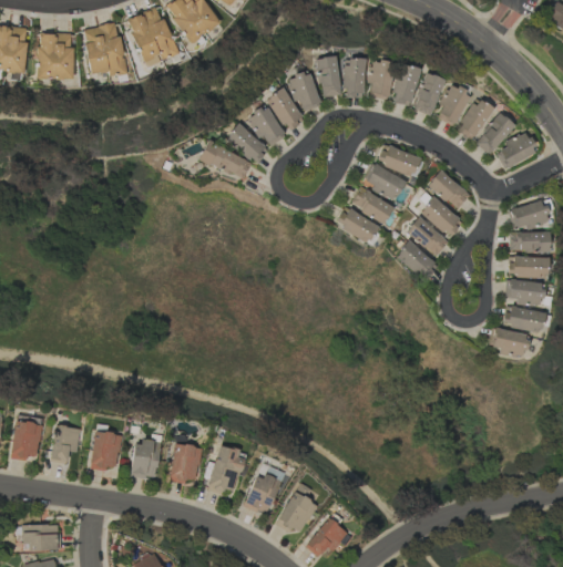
[(190,43),(218,24),(202,0),(175,0),(166,6),(190,43)]
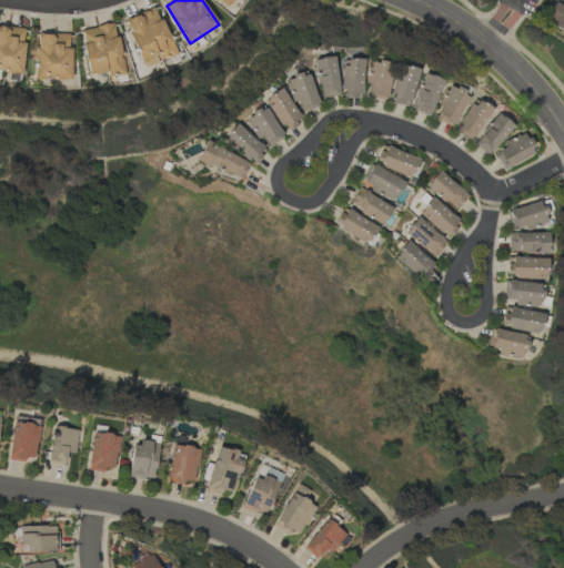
[(551,24),(553,20),(550,19),(559,6),(563,9),(563,4),(560,2),(561,0),(563,0),(563,31),(551,24)]
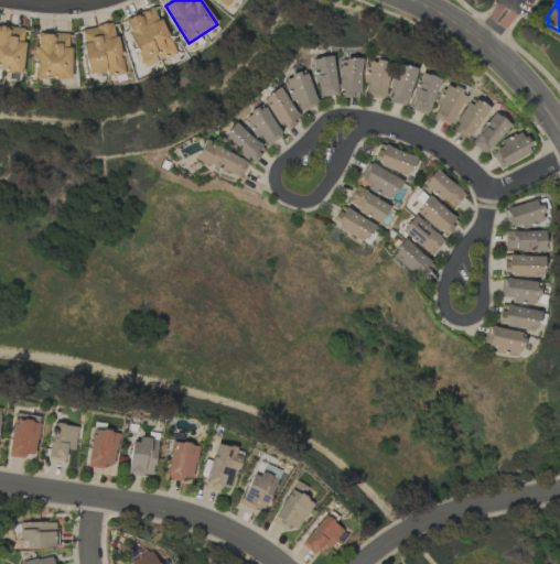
[(159,7),(127,19),(143,62),(159,55),(161,61),(176,54),(159,7)]
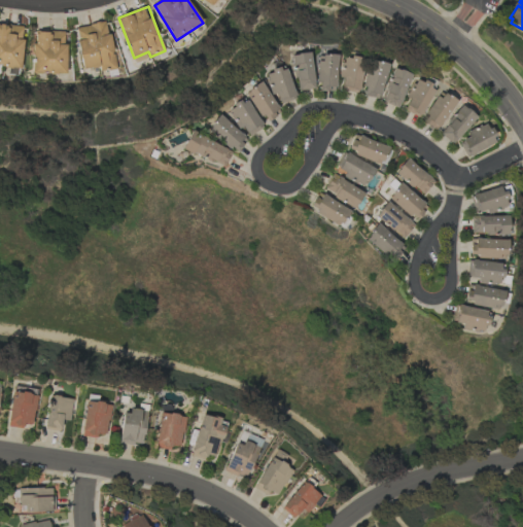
[(117,69),(109,22),(77,27),(84,69),(101,67),(102,71),(117,69)]
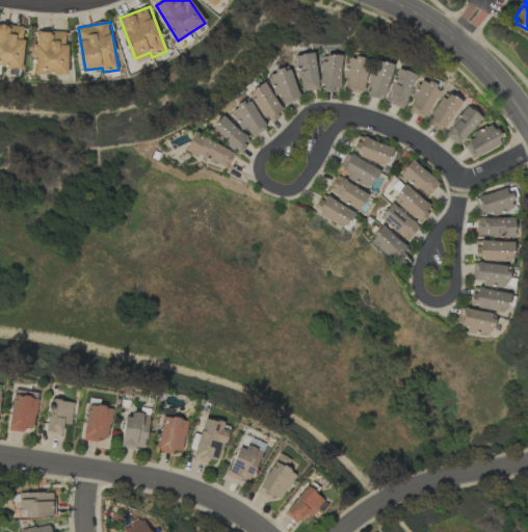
[(0,65),(23,69),(26,26),(0,24),(0,65)]
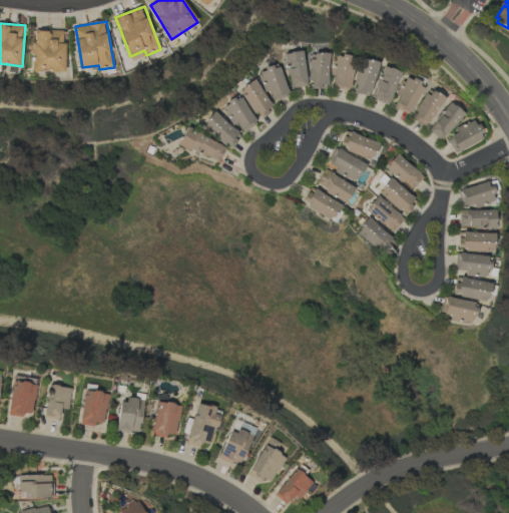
[(66,31),(35,30),(34,71),(65,72),(66,31)]
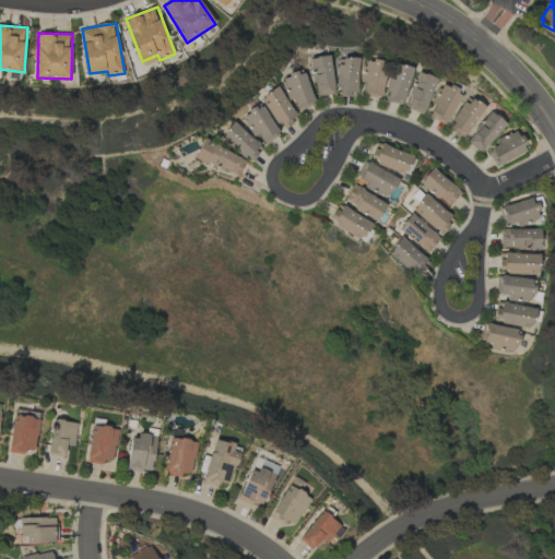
[(337,94),(334,56),(316,57),(318,95),(337,94)]
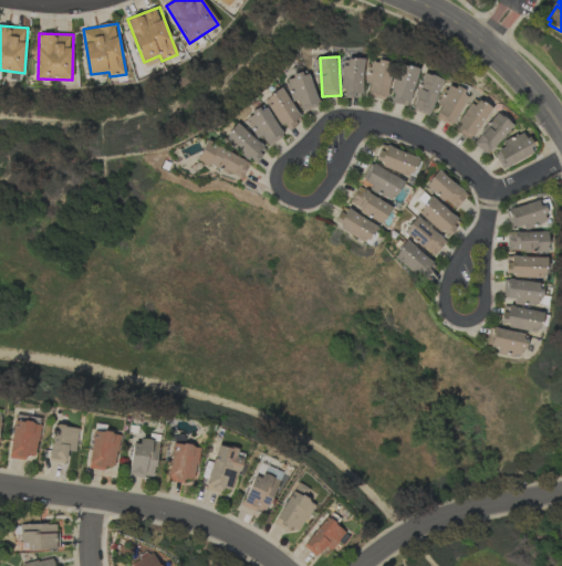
[(365,98),(366,59),(346,58),(344,97),(365,98)]
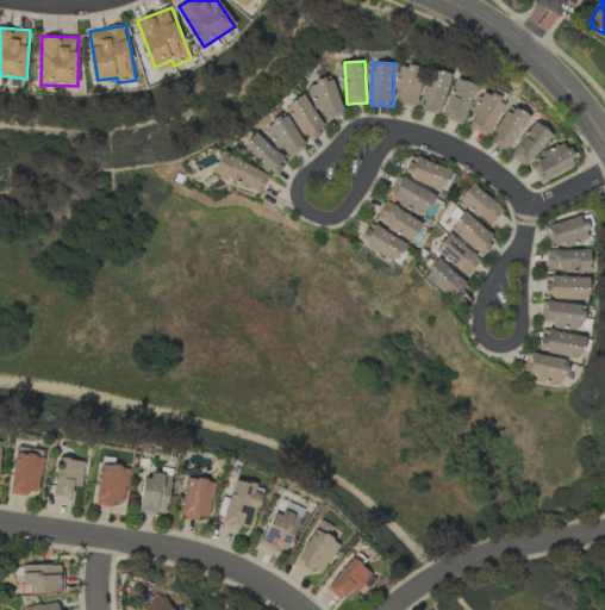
[(398,103),(418,107),(425,69),(401,64),(397,89),(400,89),(398,103)]
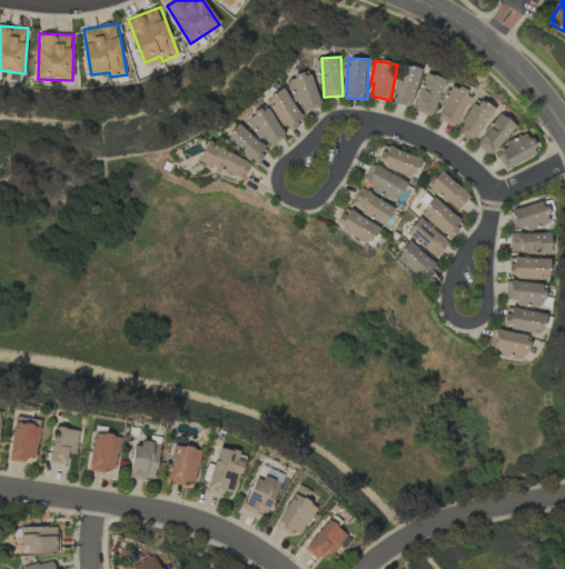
[(395,102),(414,107),(423,69),(404,65),(395,102)]
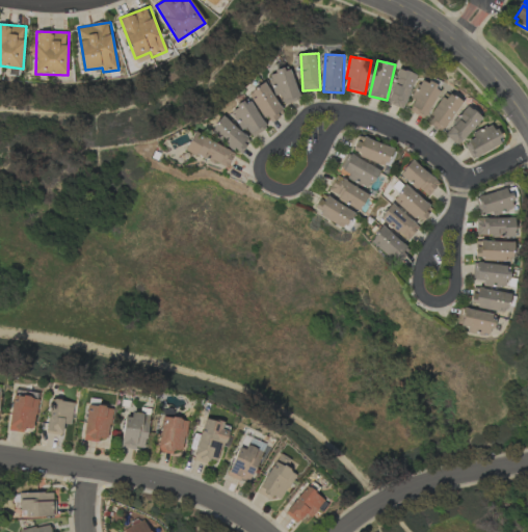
[(271,75),(284,107),(304,100),(291,67),(271,75)]
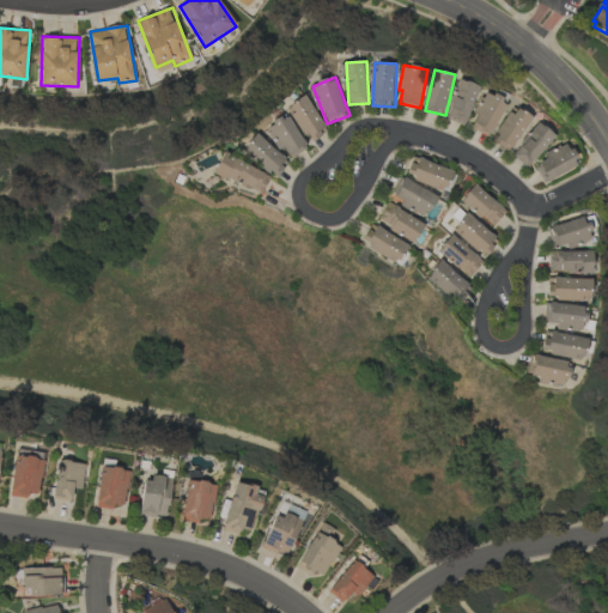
[(448,119),(467,126),(482,86),(463,79),(448,119)]
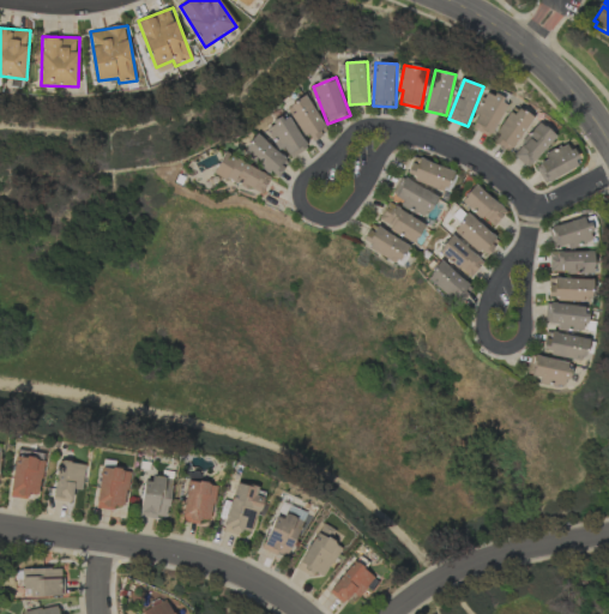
[(494,137),(511,101),(489,91),(472,127),(494,137)]
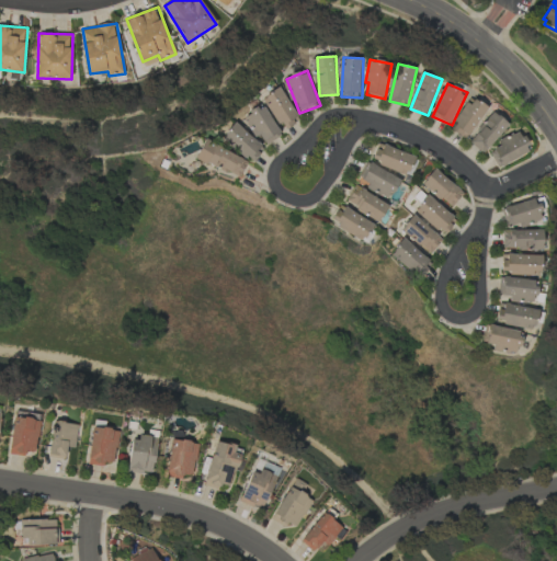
[(266,95),(283,130),(300,123),(285,88),(266,95)]
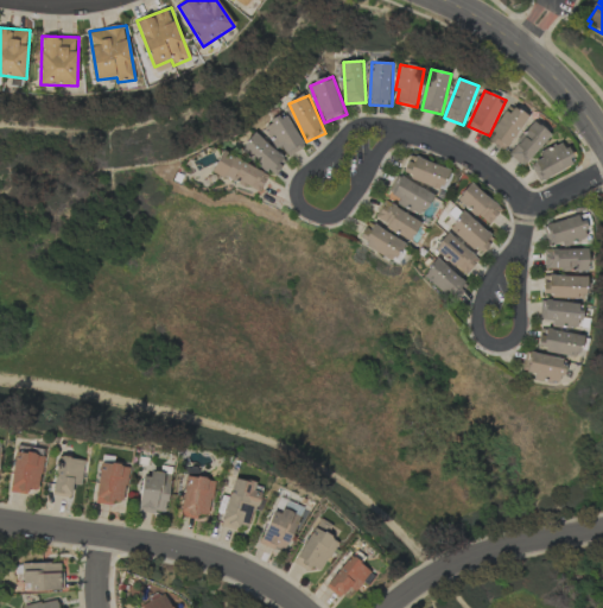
[(529,114),(511,105),(490,141),(509,152),(529,114)]
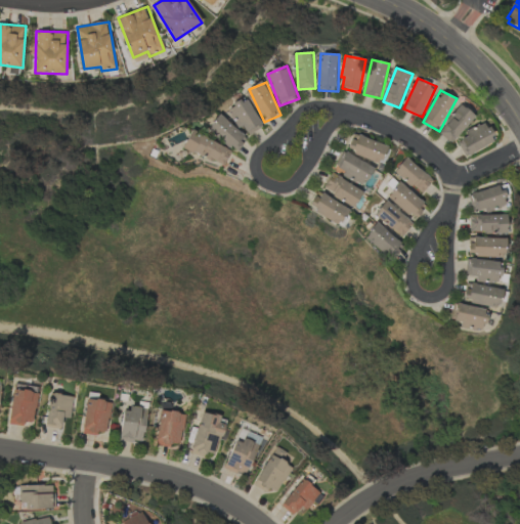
[(247,137),(265,127),(250,98),(231,107),(247,137)]
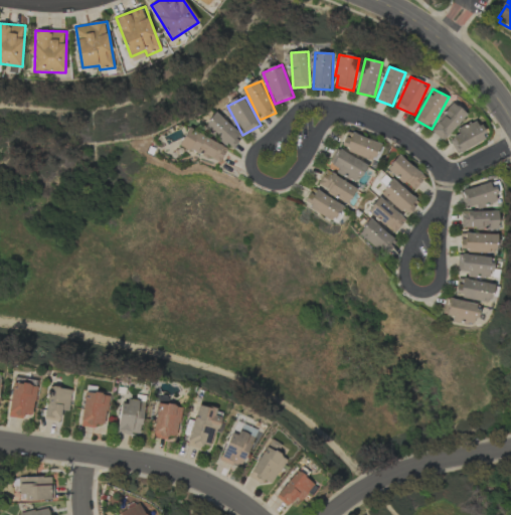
[(445,141),(469,115),(456,104),(432,130),(445,141)]
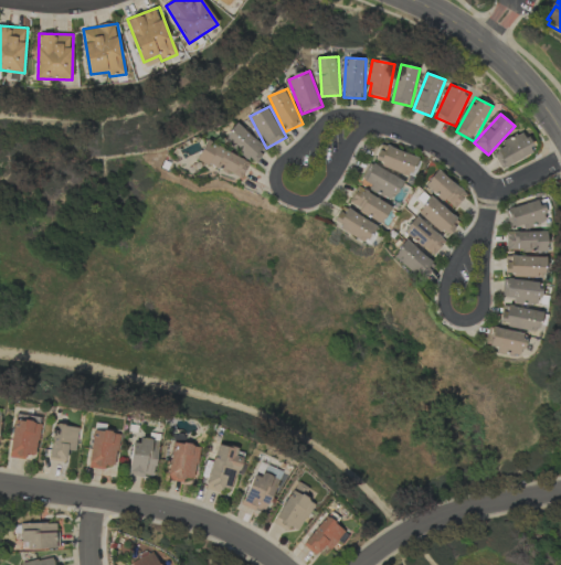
[(256,164),(270,150),(240,124),(226,138),(256,164)]
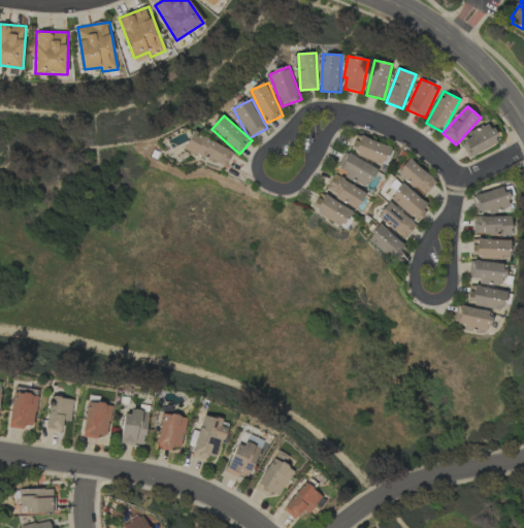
[(469,157),(501,142),(492,123),(469,133),(472,138),(463,142),(469,157)]
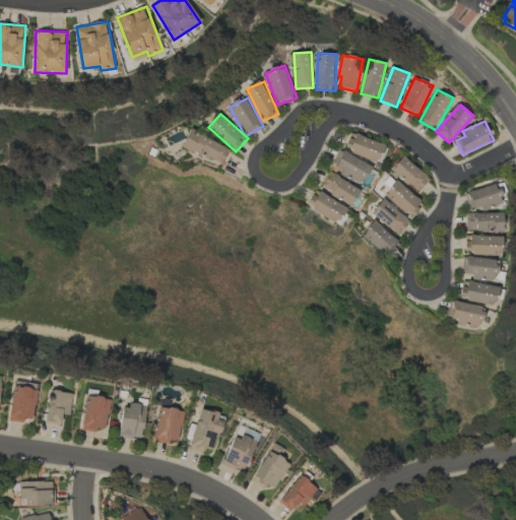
[(223,167),(232,150),(192,129),(184,145),(223,167)]
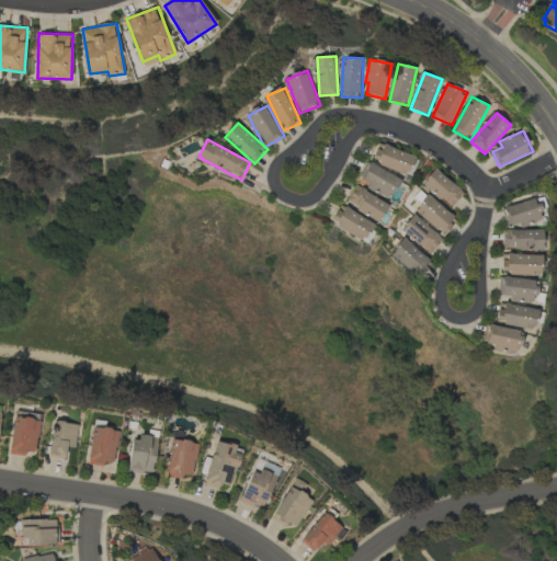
[(410,175),(417,157),(381,142),(374,161),(410,175)]
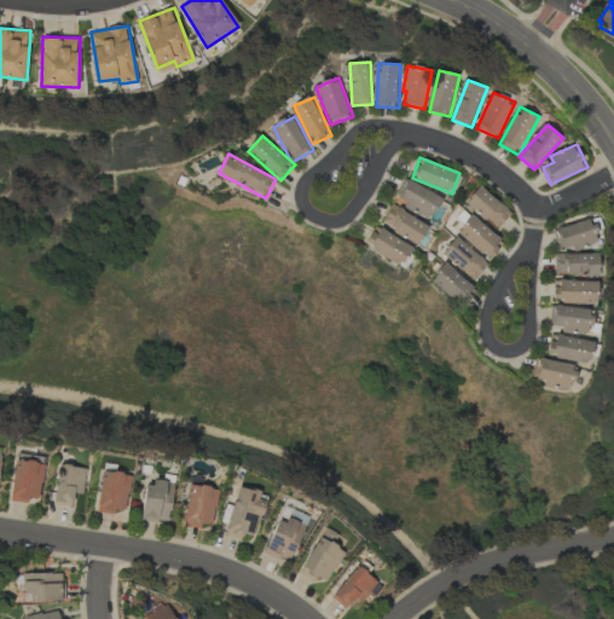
[(397,201),(433,219),(444,196),(406,179),(397,201)]
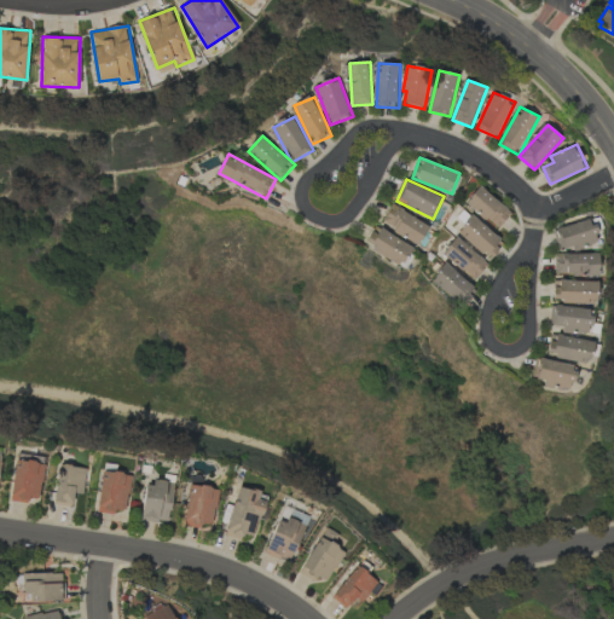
[(515,210),(479,187),(467,206),(503,229),(515,210)]
